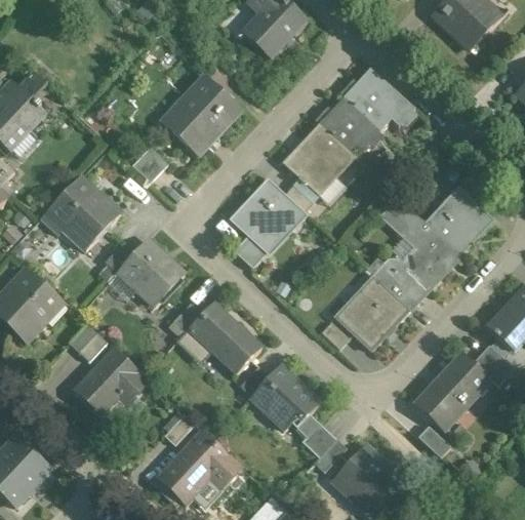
[(308,20),(286,0),(254,0),(263,7),(241,31),(271,58),(308,20)]
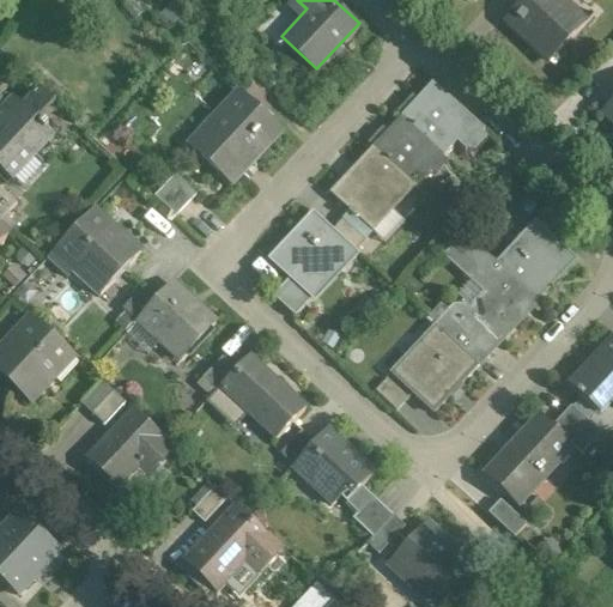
[(586,18),(565,0),(520,0),(505,16),(548,56),(586,18)]
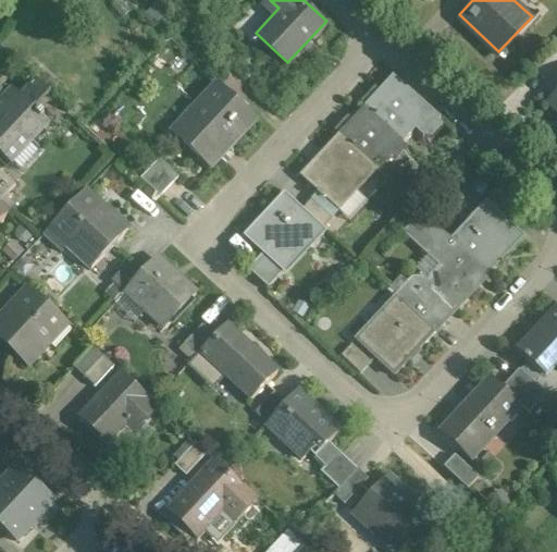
[(397,69),(370,97),(415,139),(442,111),(397,69)]
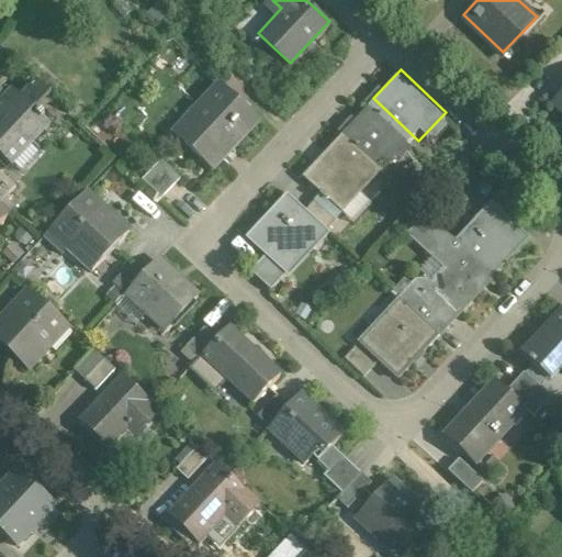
[(35,77),(19,95),(15,91),(6,101),(0,97),(0,153),(10,163),(48,122),(42,115),(43,114),(38,110),(37,111),(33,108),(49,90),(35,77)]
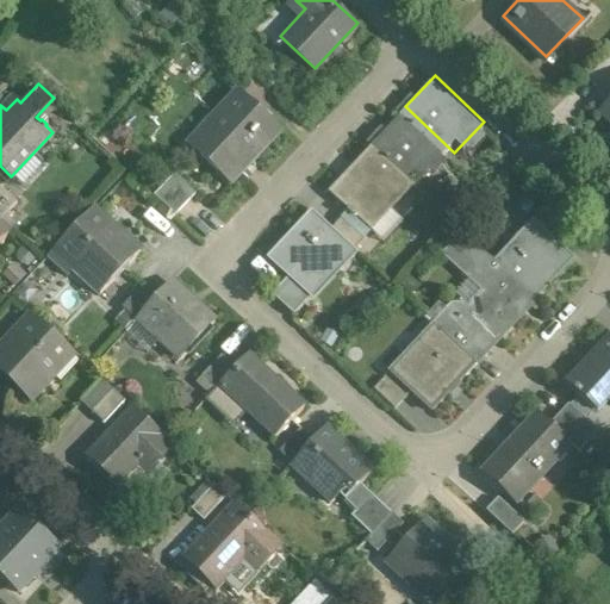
[(280,126),(237,87),(187,141),(229,180),(280,126)]
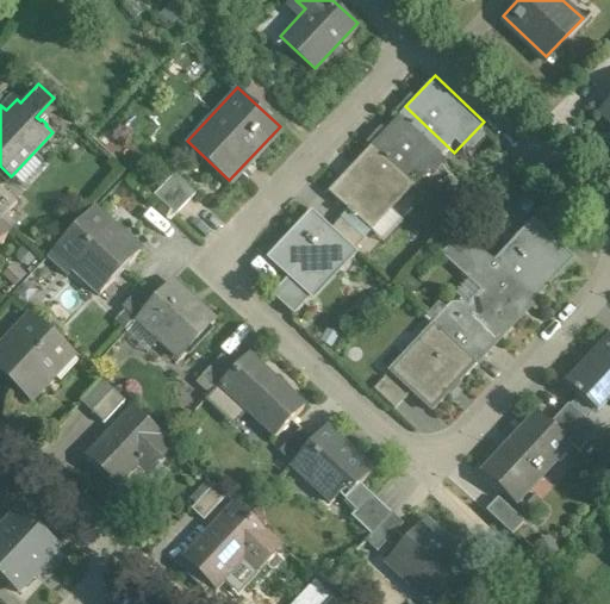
[(405,106),(374,139),(423,186),(454,153),(405,106)]
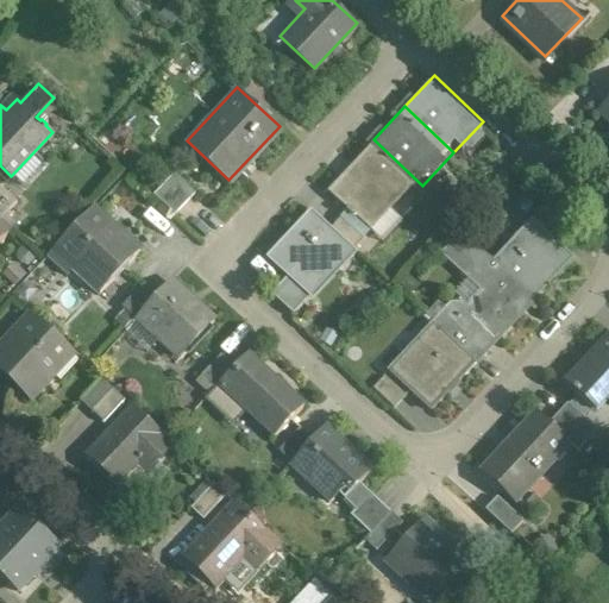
[(412,182),(370,143),(328,188),(347,206),(345,208),(351,213),(352,211),(370,227),(412,182)]
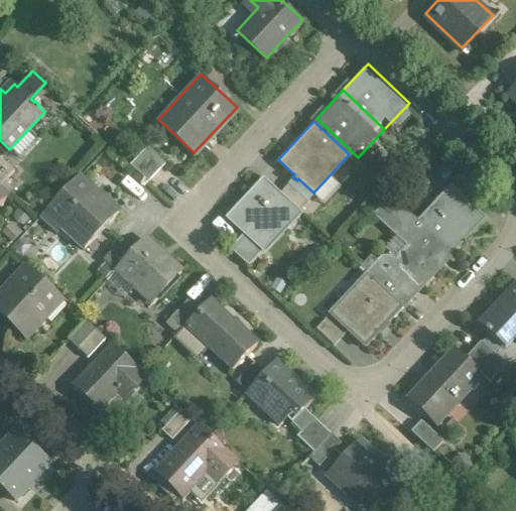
[(164,160),(147,144),(130,161),(148,178),(164,160)]
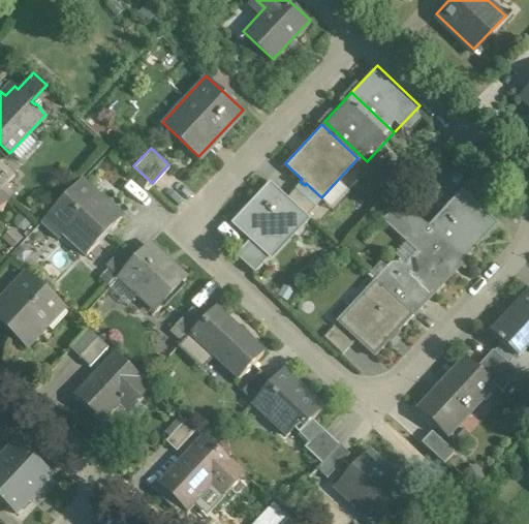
[(0,187),(14,174),(0,160),(0,187)]
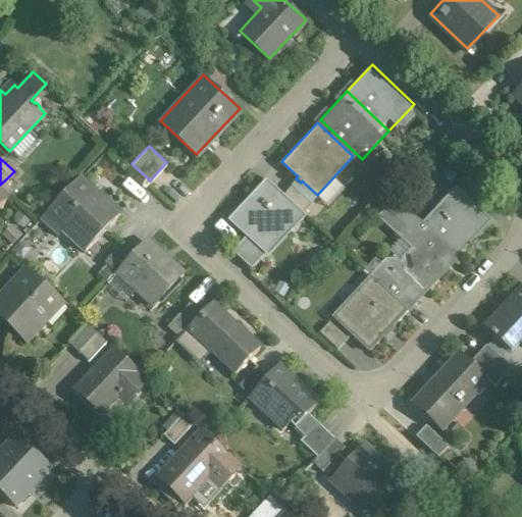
[(485,194),(464,174),(455,185),(476,204),(485,194)]
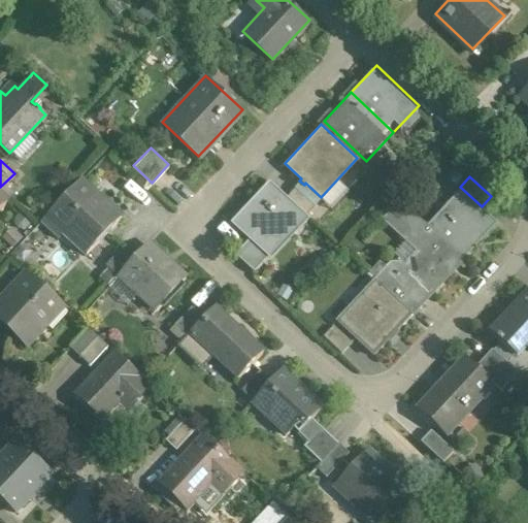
[(120,216),(79,177),(50,210),(74,234),(71,237),(86,252),(120,216)]
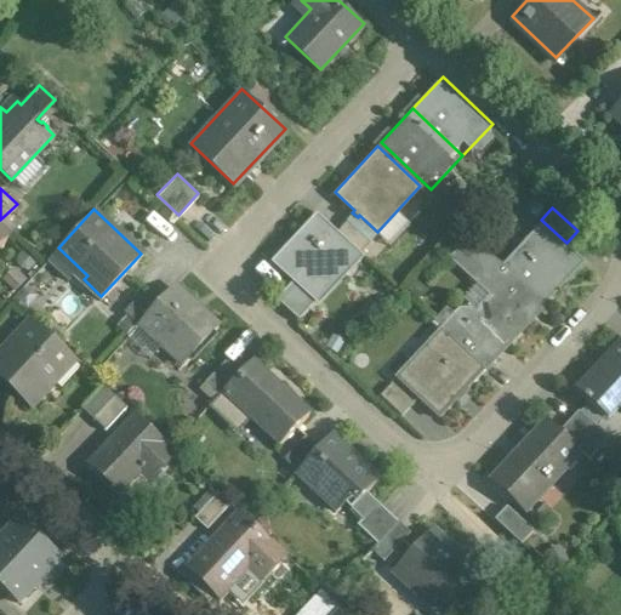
[(317,211),(272,258),(292,279),(313,297),(314,296),(326,283),(320,277),(332,265),(343,274),(363,255),(359,251),(336,229),(317,211)]
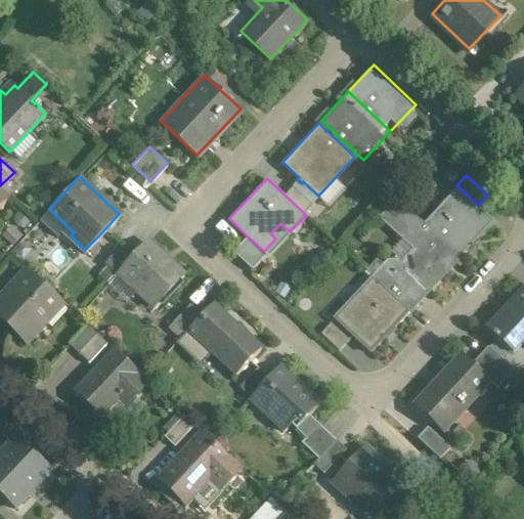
[(312,202),(293,183),(284,193),(303,212),(312,202)]
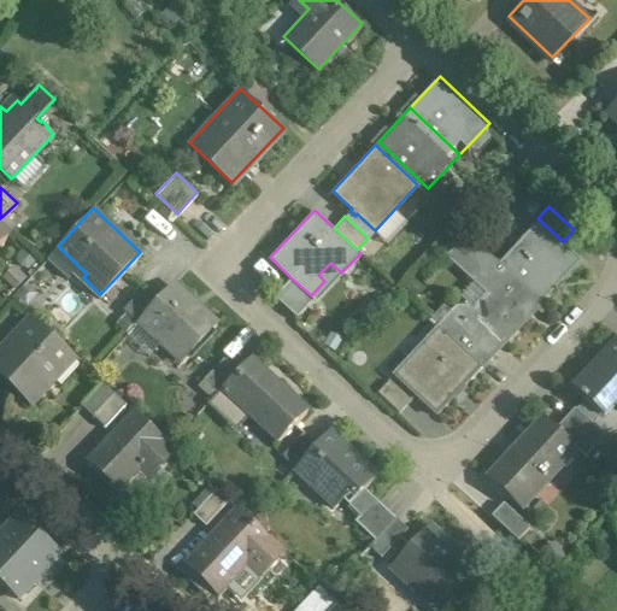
[(563,241),(538,218),(499,260),(541,300),(581,258),(563,241)]
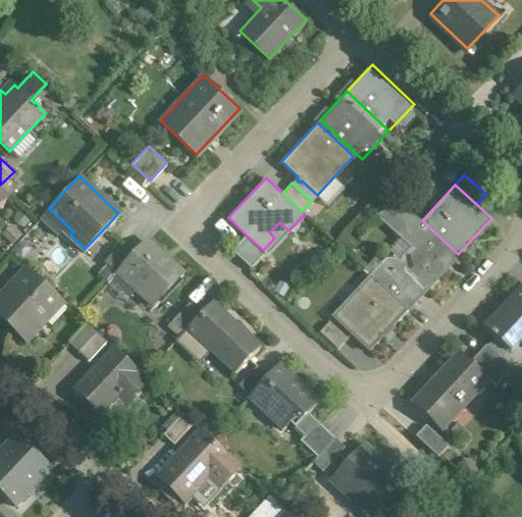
[(422,220),(397,197),(380,214),(415,247),(401,262),(396,258),(386,259),(370,275),(407,309),(417,298),(400,281),(409,271),(426,288),(458,254),(422,220)]
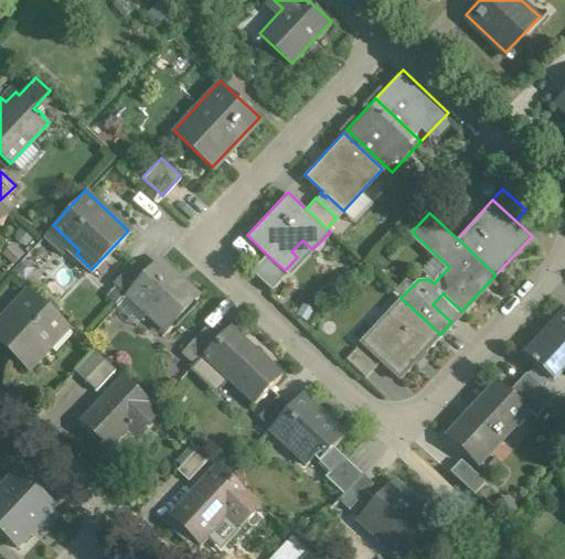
[(285,270),(266,254),(252,269),(270,288),(287,270),(286,269),(285,270)]
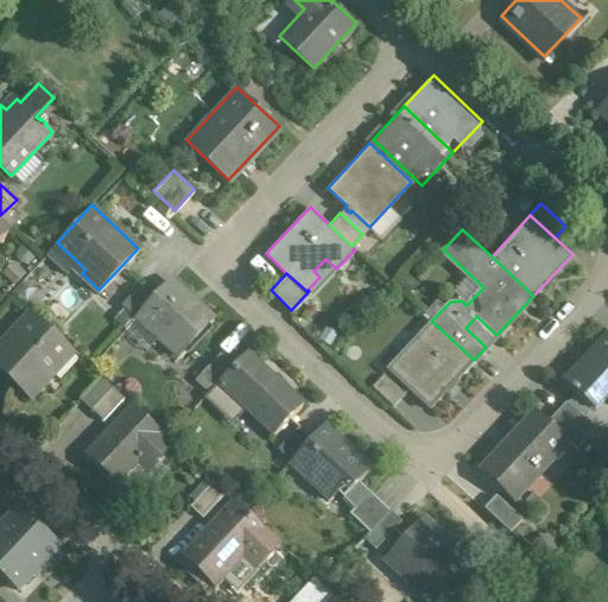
[(213,318),(170,277),(157,291),(135,314),(179,355),(213,318)]
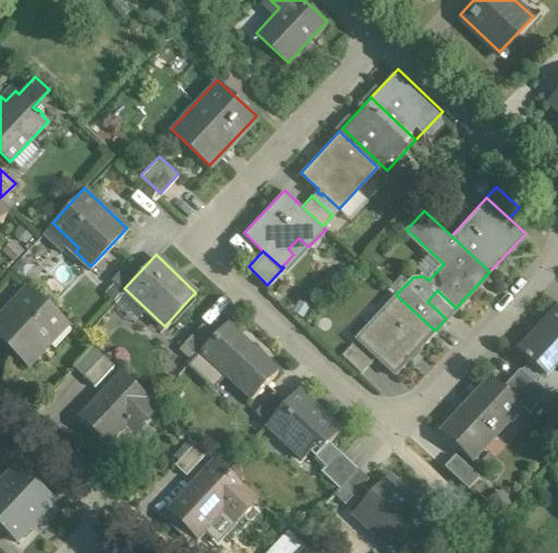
[(131,255),(110,278),(123,289),(124,288),(144,267),(131,255)]
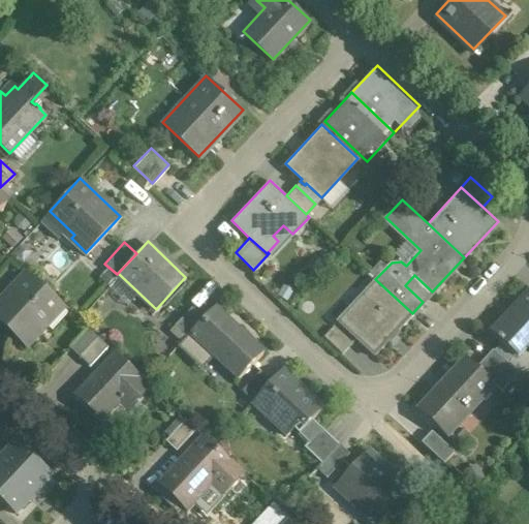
[(63,304),(27,271),(0,299),(0,320),(26,345),(63,304)]
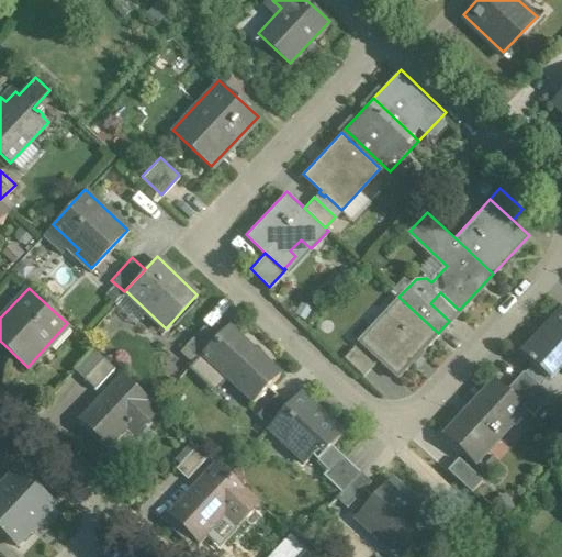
[(459,310),(440,292),(430,303),(449,321),(459,310)]
